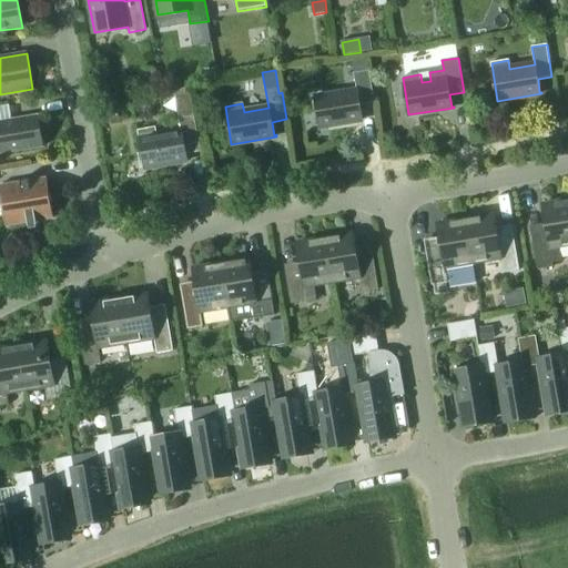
[(357,91),(315,98),(320,127),(364,120),(364,118),(362,119),(359,105),(374,102),(368,71),(354,73),(357,91)]
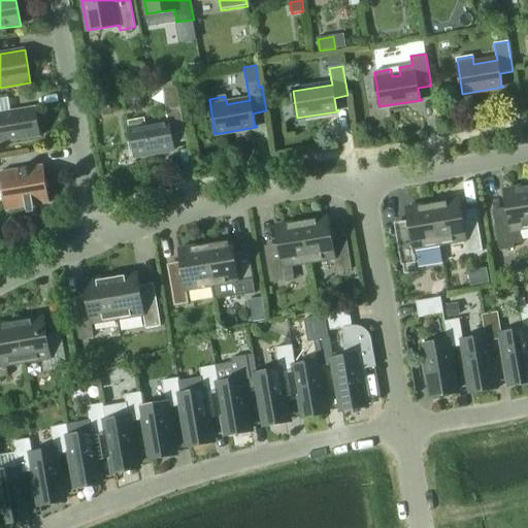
[(9,97),(0,98),(0,111),(11,110),(9,97)]
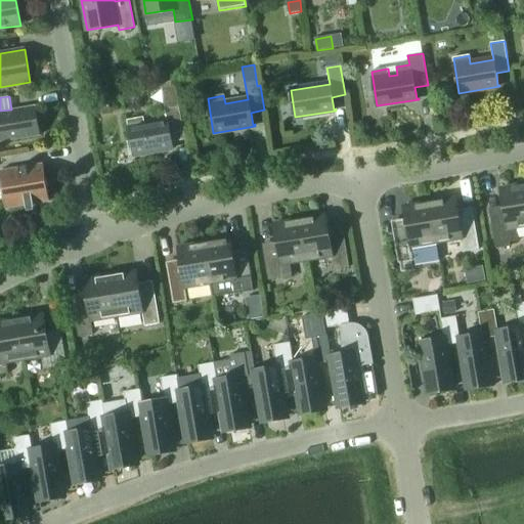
[(0,141),(40,135),(36,106),(0,112),(0,141)]
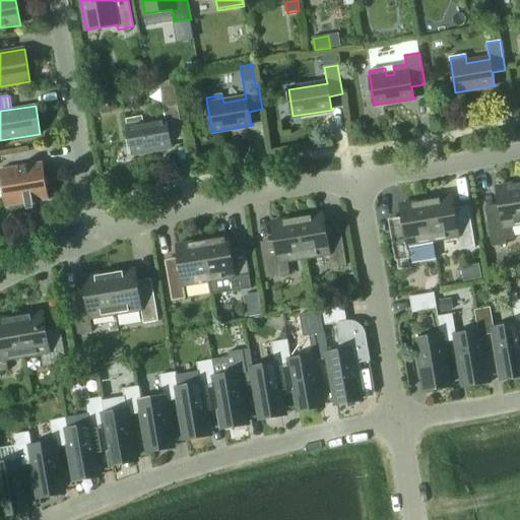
[(142,117),(126,120),(132,154),(174,147),(173,145),(172,146),(169,133),(182,131),(178,107),(164,109),(166,121),(143,125),(142,117)]
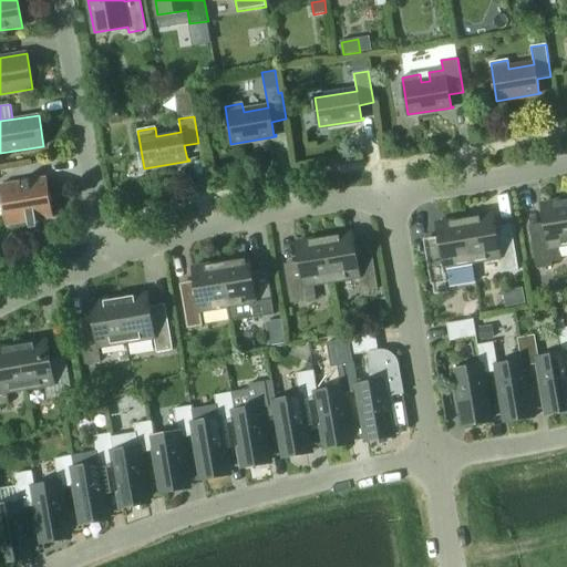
[(53,217),(47,178),(30,181),(30,179),(21,181),(21,183),(0,185),(0,192),(6,226),(28,222),(28,224),(37,222),(37,220),(53,217)]
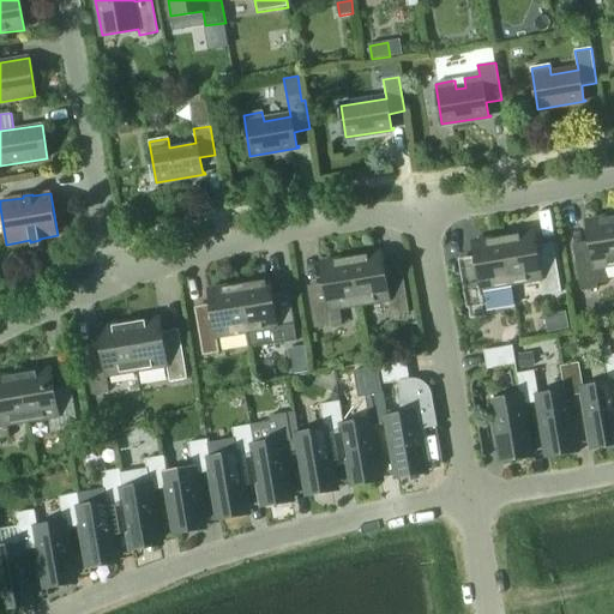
[(595,269),(613,265),(613,216),(587,221),(591,252),(575,256),(581,292),(597,288),(595,269)]
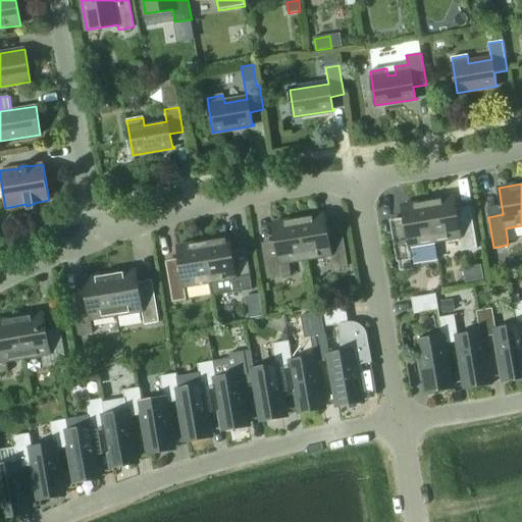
[(428,201),(434,243),(461,238),(463,251),(477,249),(472,216),(458,218),(454,197),(428,201)]
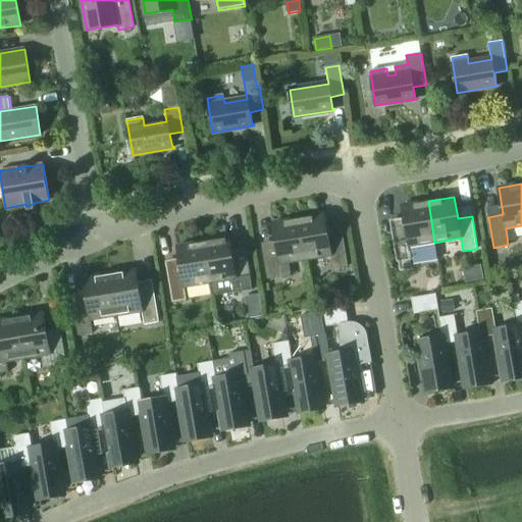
[(409,247),(434,243),(428,201),(402,206),(406,227),(392,229),(397,262),(411,260),(409,247)]
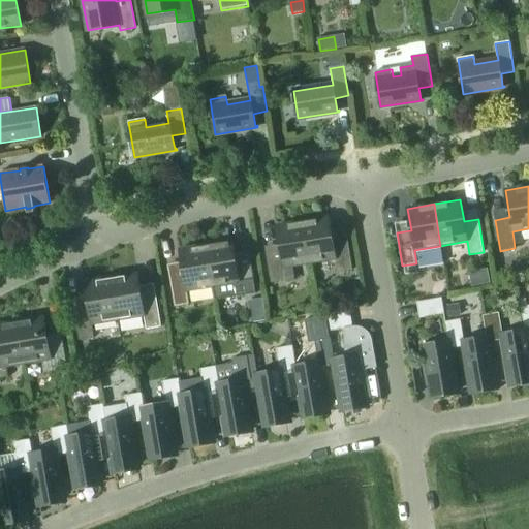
[(303,222),(310,263),(336,259),(338,273),(352,270),(347,237),(333,240),(329,217),(303,222)]
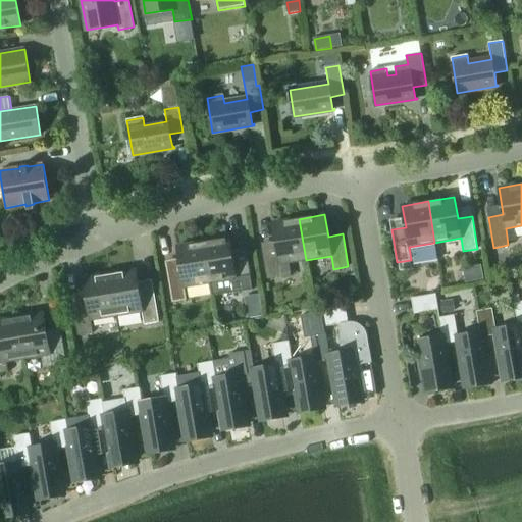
[(289,263),(306,260),(299,219),(272,223),(277,250),(263,252),(267,279),(291,275),(289,263)]
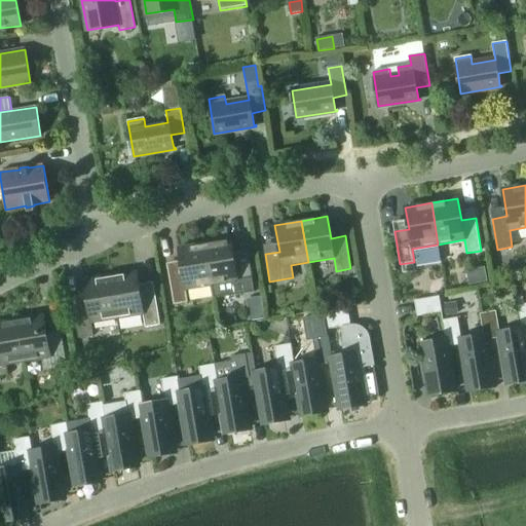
[(231,239),(204,243),(212,286),(237,280),(240,294),(255,292),(249,259),(235,261),(231,239)]
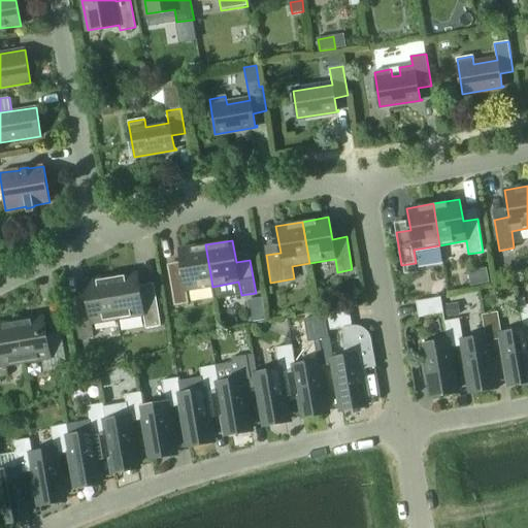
[(187,291),(212,287),(205,244),(179,250),(183,271),(169,273),(174,306),(189,304),(187,291)]
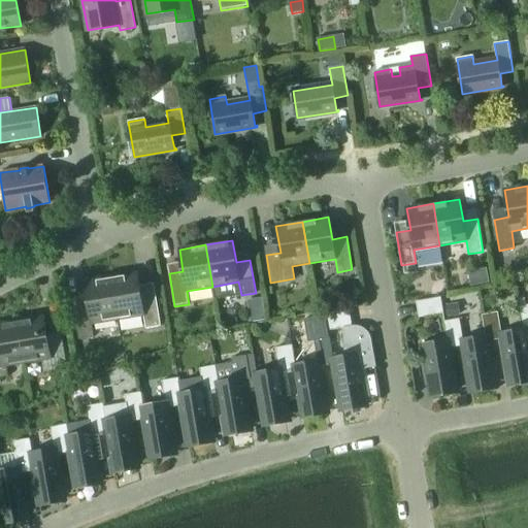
[(110,277),(118,320),(143,315),(146,328),(161,326),(155,293),(141,295),(137,273),(110,277)]
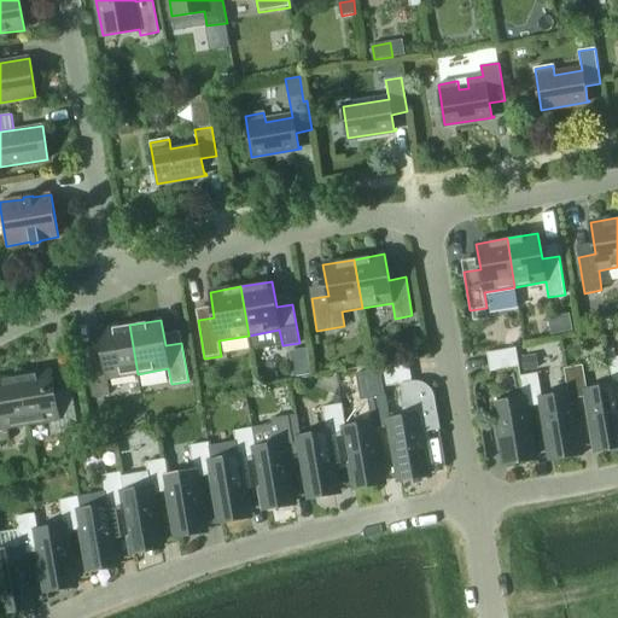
[(108,379),(138,374),(129,325),(99,331),(103,356),(87,359),(93,397),(110,395),(108,379)]
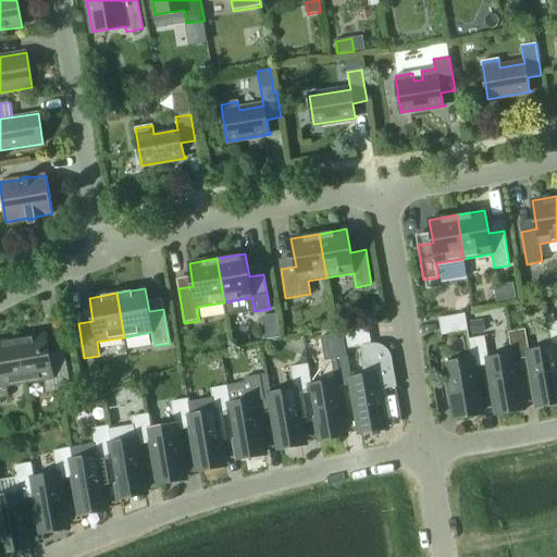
[(442,337),(443,337),(469,333),(466,313),(440,319),(442,337)]
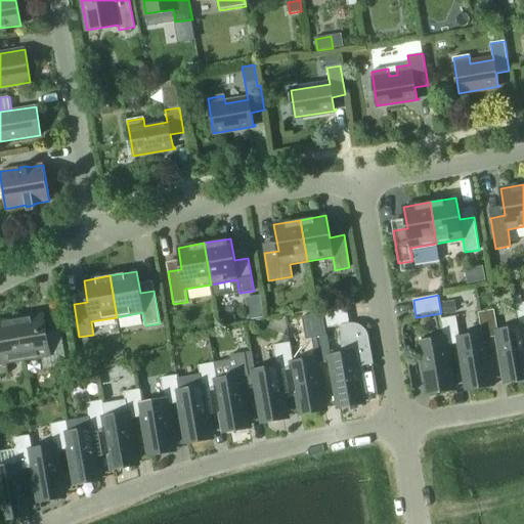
[(455,301),(443,303),(444,313),(457,312),(455,301)]
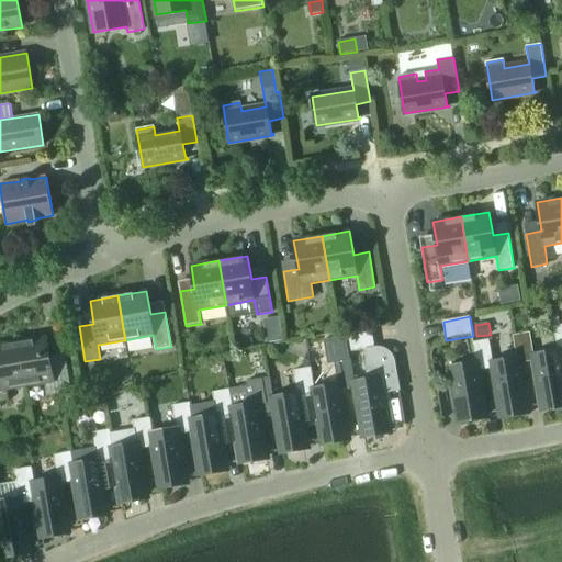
[(406,425),(395,362),(395,360),(394,358),(393,356),(392,353),(391,352),(389,350),(386,349),(384,348),(382,348),(380,347),(378,347),(375,348),(372,330),(346,335),(356,388),(355,388),(363,433),(364,431),(367,431),(368,437),(386,434),(385,428),(390,427),(390,426),(389,426),(383,393),(398,390),(405,424),(403,424),(403,425),(405,425),(406,425)]
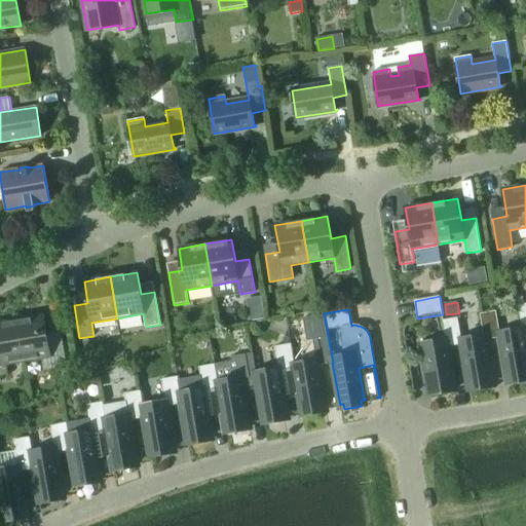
[(480,313),(484,334),(485,334),(486,340),(500,338),(508,378),(506,378),(506,379),(525,375),(525,342),(524,332),(523,327),(522,327),(500,331),(497,310),(480,313)]
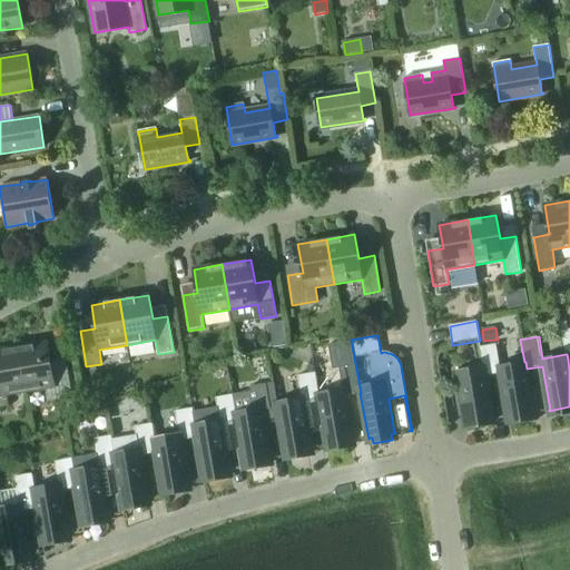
[(345,395),(360,393),(361,393),(351,340),(335,343),(343,389),(320,393),(321,402),(318,402),(326,446),(327,446),(327,445),(353,441),(353,440),(345,395)]
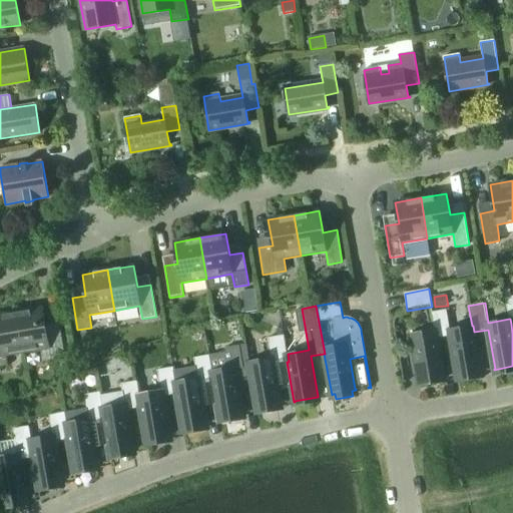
[(17,313),(24,353),(40,350),(42,362),(65,358),(61,332),(47,334),(43,308),(17,313)]
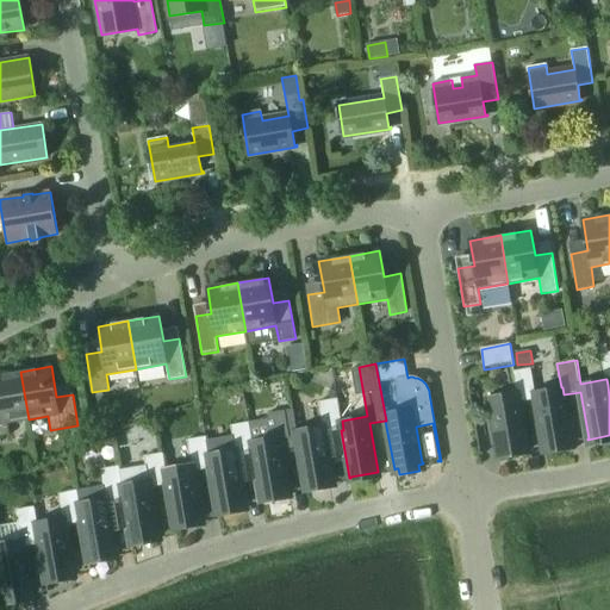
[(573,450),(564,394),(562,387),(561,387),(536,391),(533,368),(515,372),(517,393),(520,403),(535,399),(543,447),(571,443),(572,450),(573,450)]
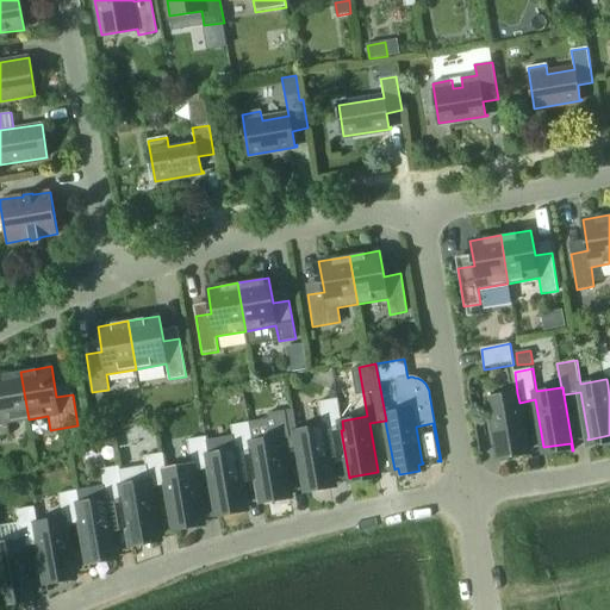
[(7,423),(29,419),(20,372),(0,374),(0,441),(1,441),(0,436),(10,435),(7,423)]
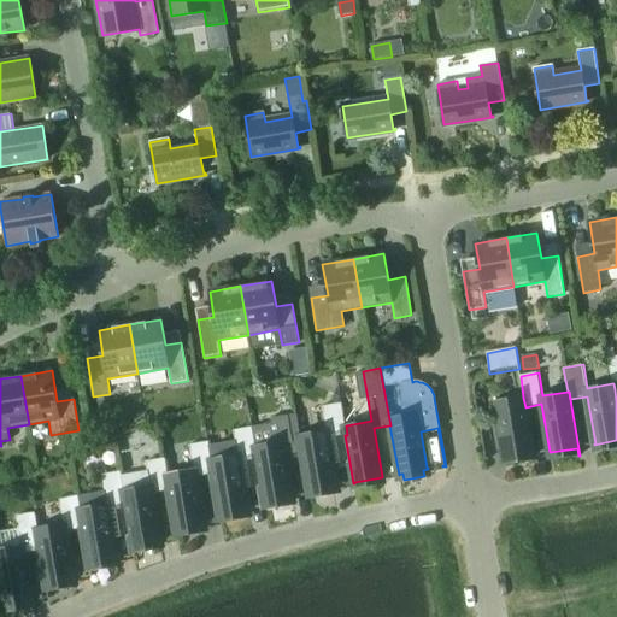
[(521,376),(519,376),(523,399),(494,404),(495,404),(504,457),(504,458),(509,457),(510,463),(529,459),(529,453),(532,453),(532,456),(534,456),(526,407),(523,398),(521,376)]
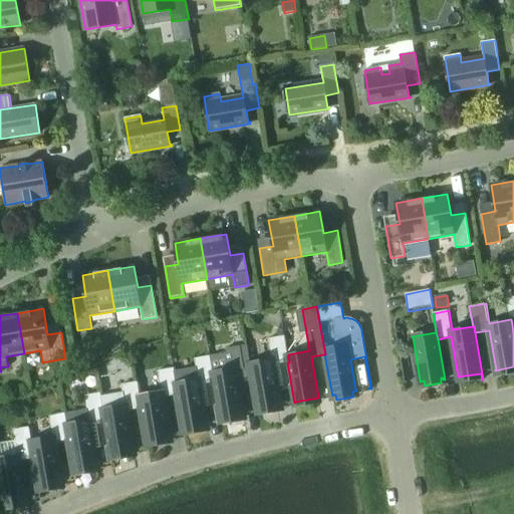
[(273,365),(287,362),(289,362),(288,354),(284,336),(269,339),(272,358),(250,362),(252,371),(250,371),(257,412),(259,412),(258,409),(260,409),(261,414),(278,411),(277,406),(281,405),(281,404),(280,405),(273,365)]
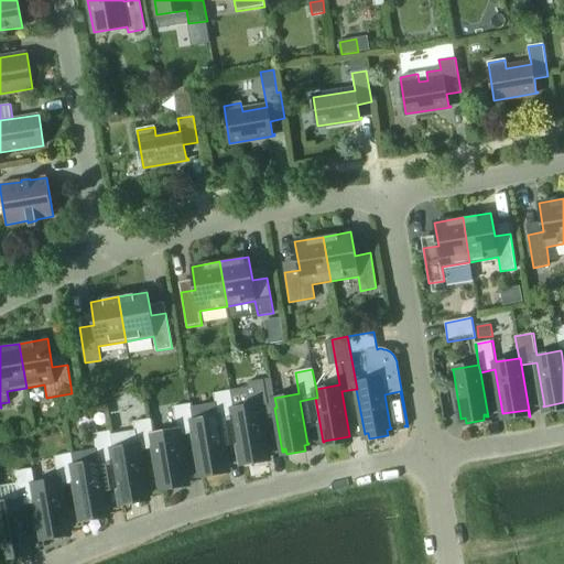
[(277,408),(274,398),(271,379),(255,382),(258,403),(234,408),(236,420),(235,420),(242,464),(243,464),(242,458),(268,454),(267,454),(260,411),(274,408),(277,408)]
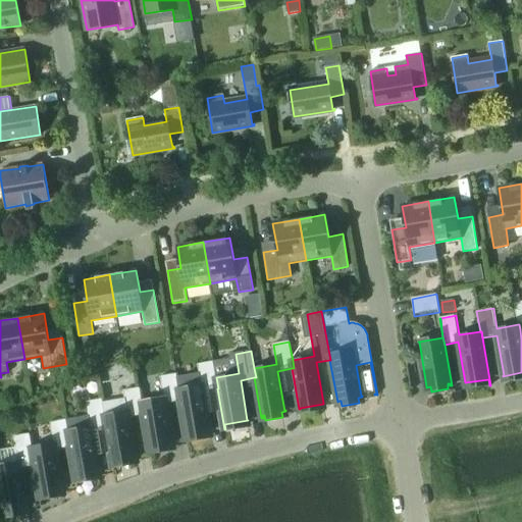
[(203,390),(217,388),(218,388),(216,377),(214,362),(198,364),(201,384),(179,387),(181,400),(179,401),(187,441),(188,441),(187,435),(210,431),(210,430),(203,390)]
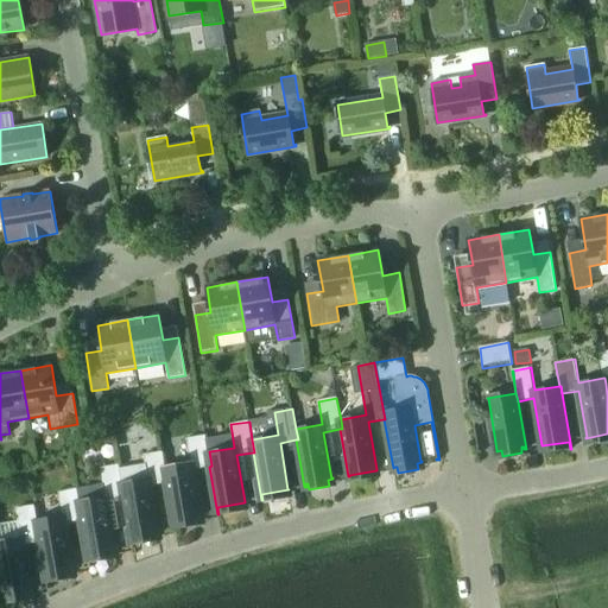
[(211,466),(209,451),(206,436),(188,438),(191,462),(165,467),(168,482),(166,482),(175,530),(176,530),(175,521),(202,517),(202,515),(201,515),(192,469),(209,467),(211,466)]
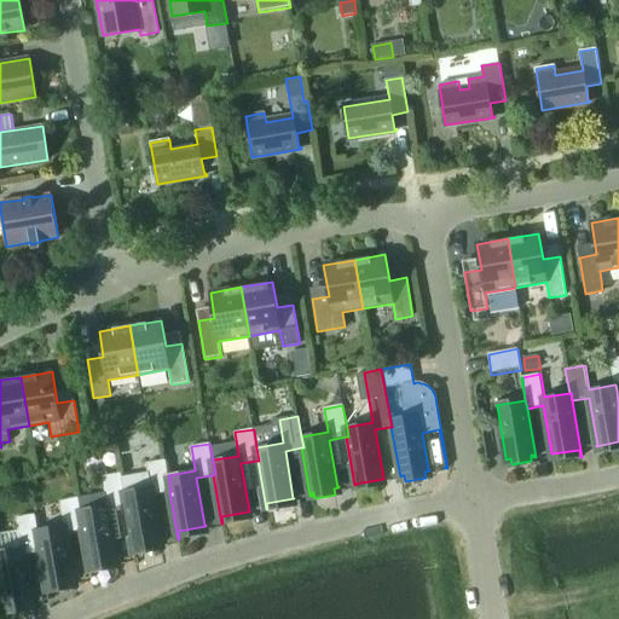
[(152,495),(169,491),(171,491),(168,475),(166,460),(146,463),(149,473),(122,478),(128,509),(126,510),(134,557),(136,557),(134,548),(162,543),(161,542),(152,495)]
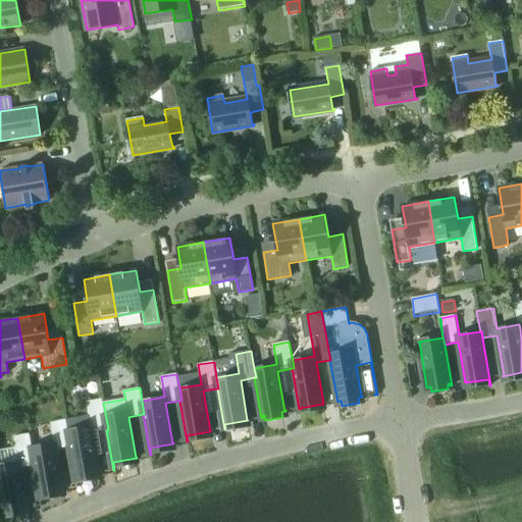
[(103,403),(102,399),(87,402),(89,416),(66,420),(68,430),(71,447),(69,447),(76,487),(79,487),(76,477),(79,476),(80,482),(97,479),(96,473),(100,473),(100,472),(99,472),(92,432),(106,430),(108,429),(103,403)]
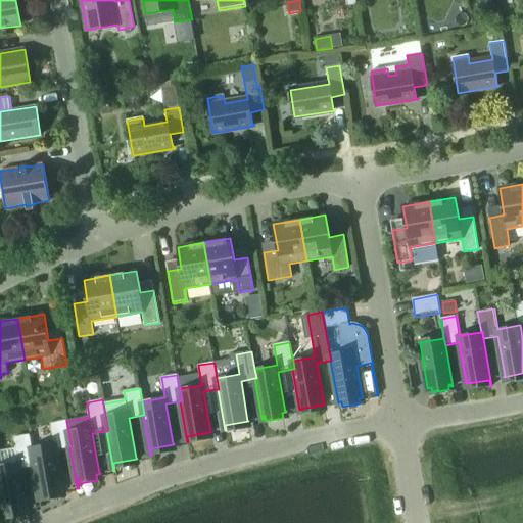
[(54,443),(32,447),(36,466),(34,467),(41,508),(42,507),(40,495),(43,494),(43,501),(60,497),(59,492),(63,491),(63,490),(62,490),(56,450),(69,447),(72,447),(68,431),(66,421),(51,424),(54,443)]
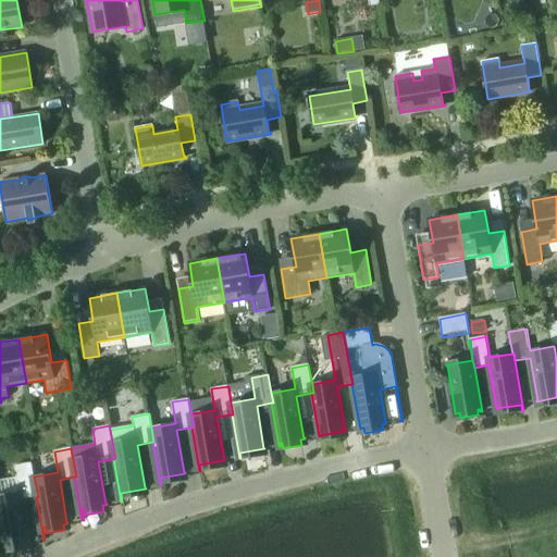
[(38,496),(34,477),(33,468),(15,471),(16,477),(0,479),(0,530),(3,547),(7,547),(8,553),(26,549),(25,544),(29,543),(28,542),(21,499),(36,497),(38,496)]
